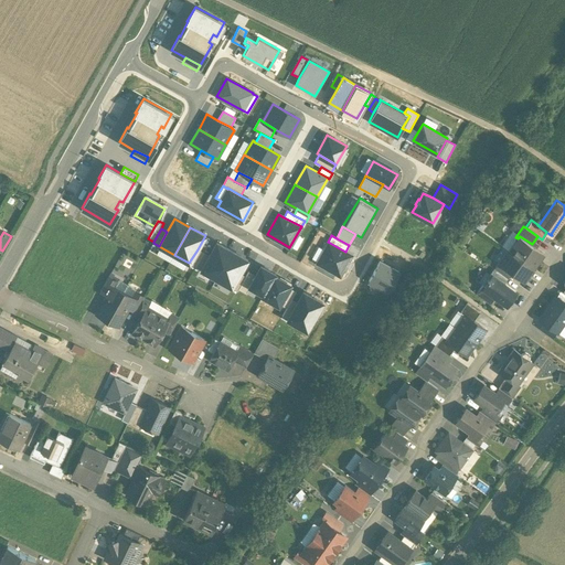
[(532,244),(520,236),(518,238),(509,251),(532,267),(543,252),(532,244)]
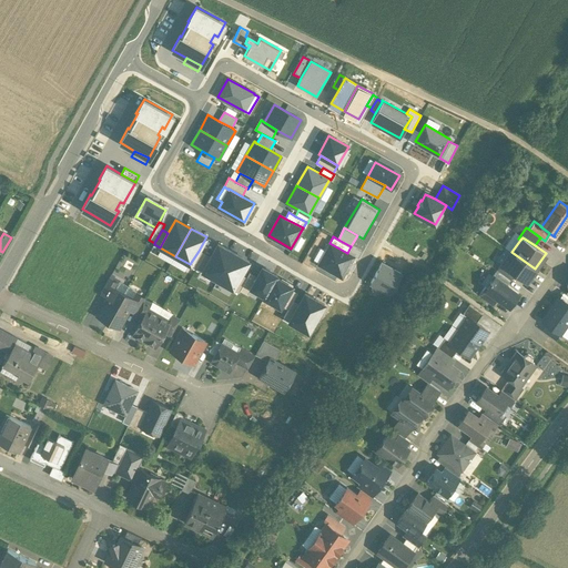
[(352,255),(347,253),(330,243),(317,265),(341,277),(352,255)]
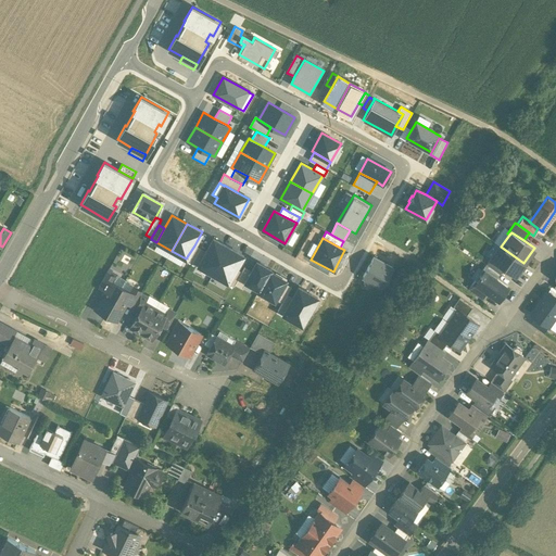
[(228,247),(213,239),(205,252),(198,266),(213,274),(228,247)]
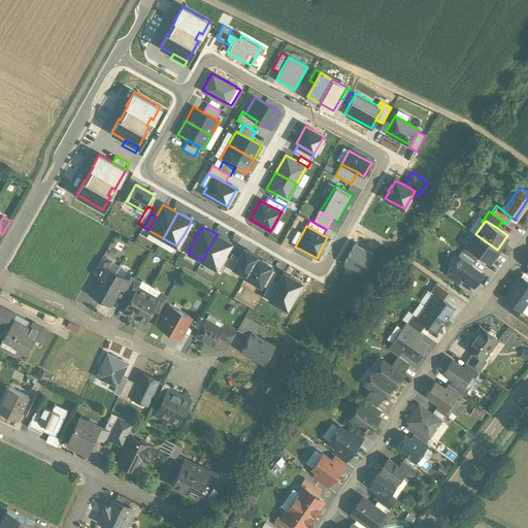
[(185,233),(176,245),(183,250),(190,236),(185,233)]
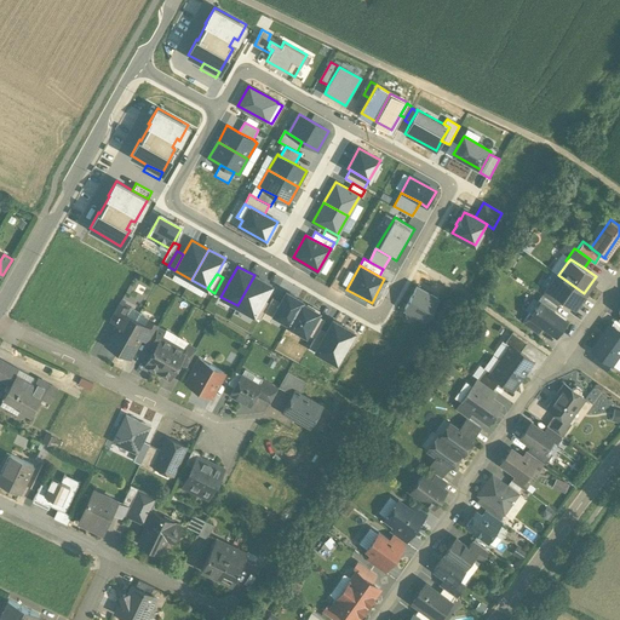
[(271,285),(254,275),(237,305),(254,315),(263,299),(271,285)]
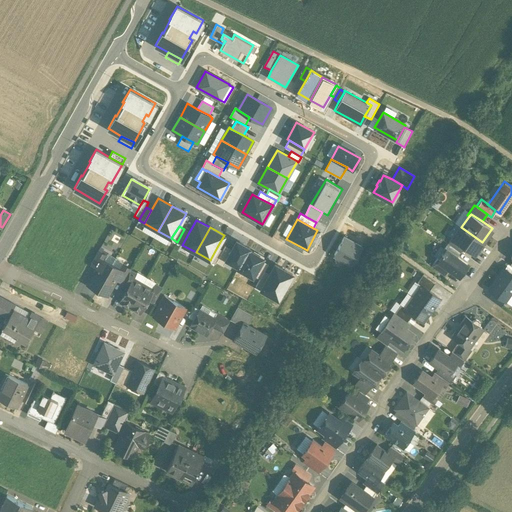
[(482,242),(461,227),(453,238),(453,239),(463,246),(474,254),(482,242)]
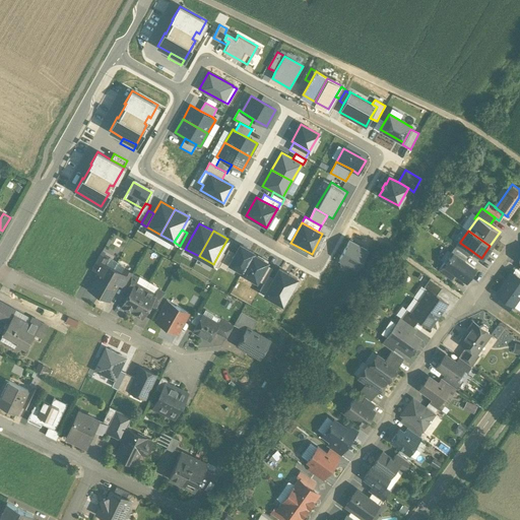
[(192,236),(187,233),(180,246),(185,249),(192,236)]
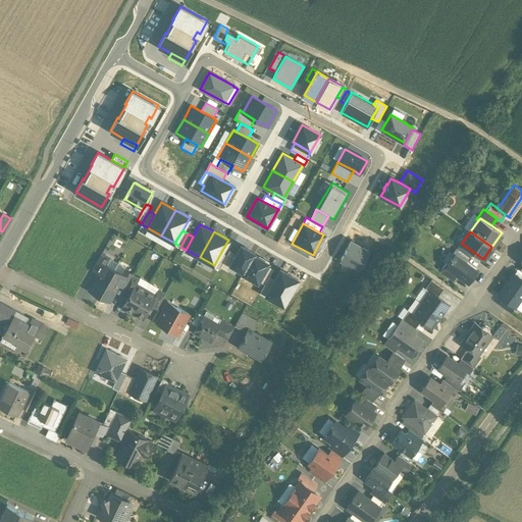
[(358,269),(368,252),(351,242),(341,259),(343,260),(341,263),(348,267),(350,264),(358,269)]
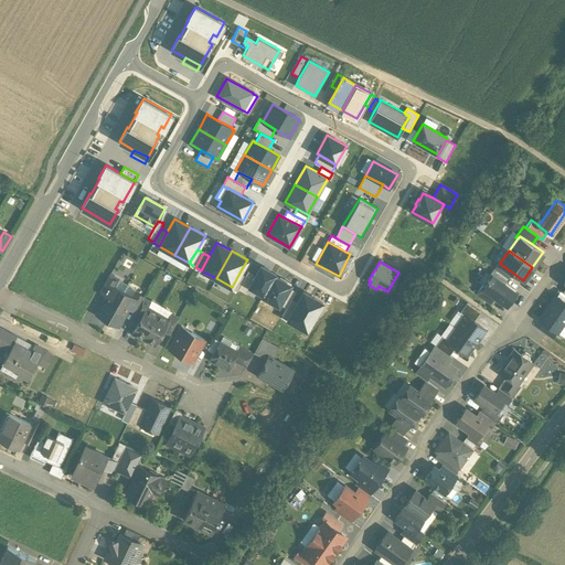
[(511,272),(500,264),(500,263),(498,262),(493,267),(508,277),(511,272)]
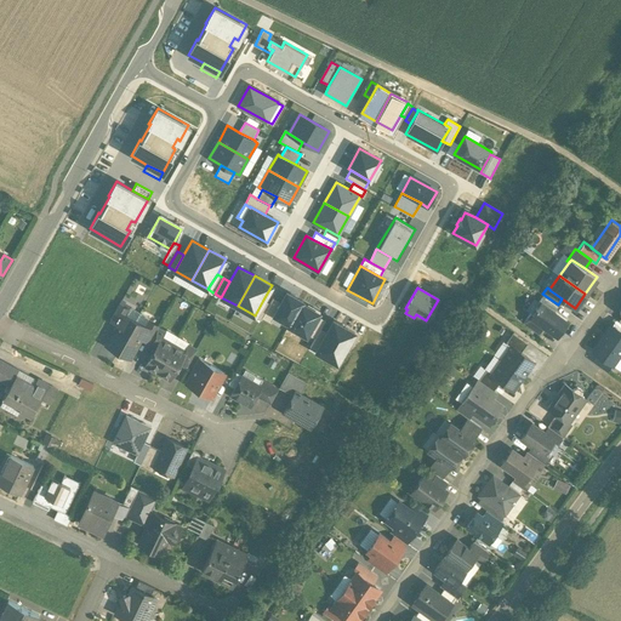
[(274,314),(290,323),(301,302),(302,300),(286,291),(281,302),(274,314)]
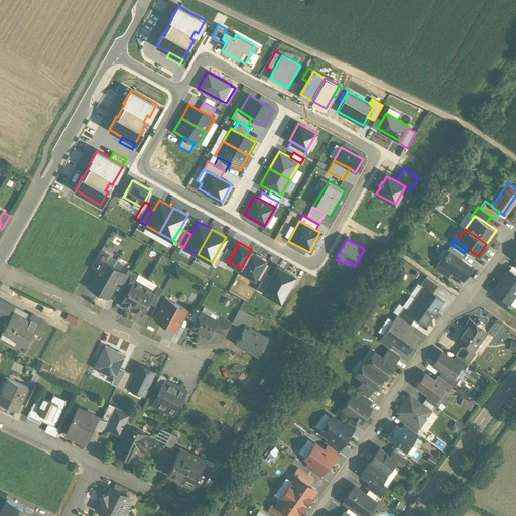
[(464,253),(450,244),(447,250),(449,251),(460,258),(464,253)]
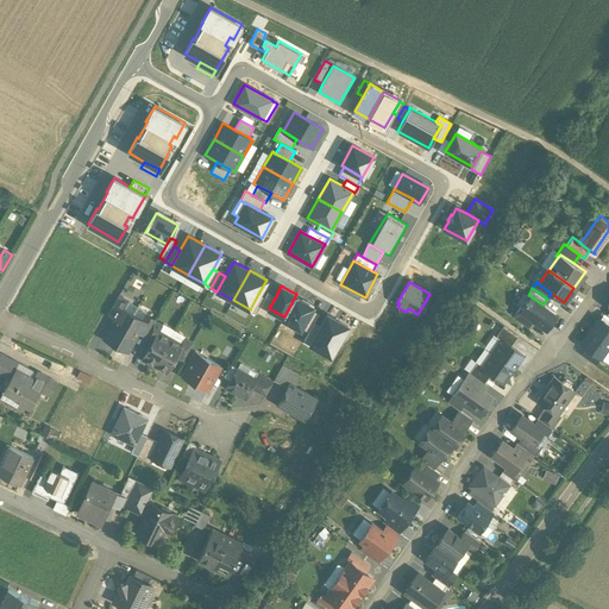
[(265,315),(269,308),(276,296),(268,293),(264,297),(257,311),(265,315)]
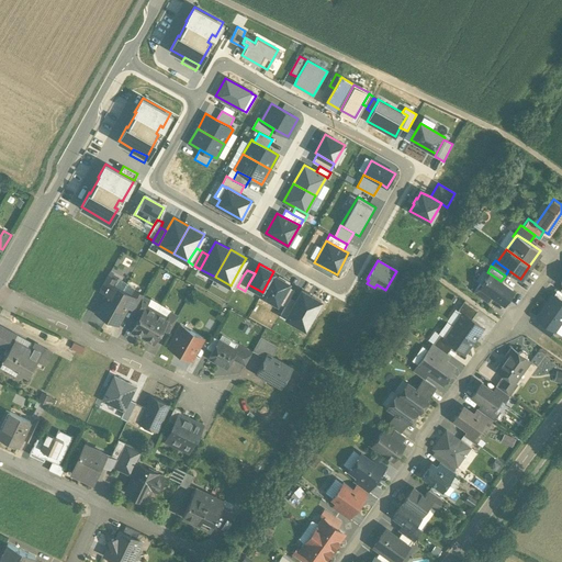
[(238,271),(231,285),(236,289),(237,287),(244,274),(238,271)]
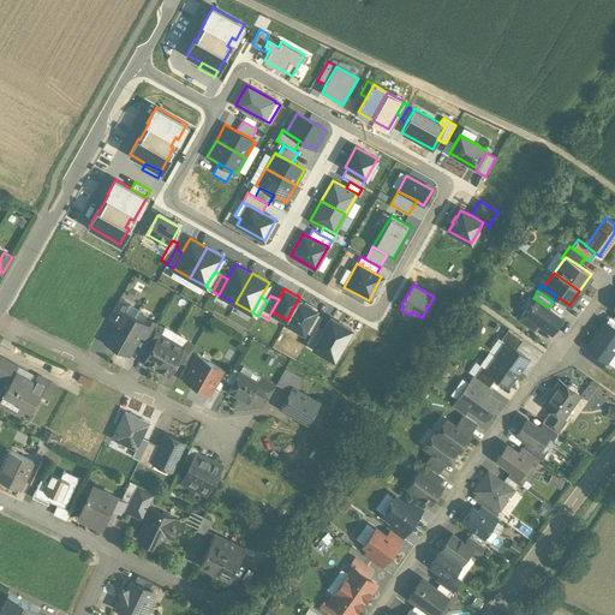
[(304,332),(305,330),(315,312),(316,309),(298,299),(287,320),(286,322),(304,332)]
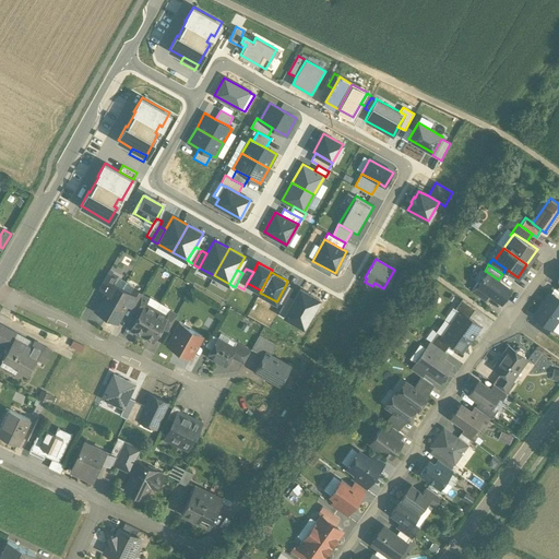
[(498,280),(487,272),(484,276),(483,276),(482,277),(483,277),(479,283),(478,284),(489,293),(500,300),(510,288),(498,280)]
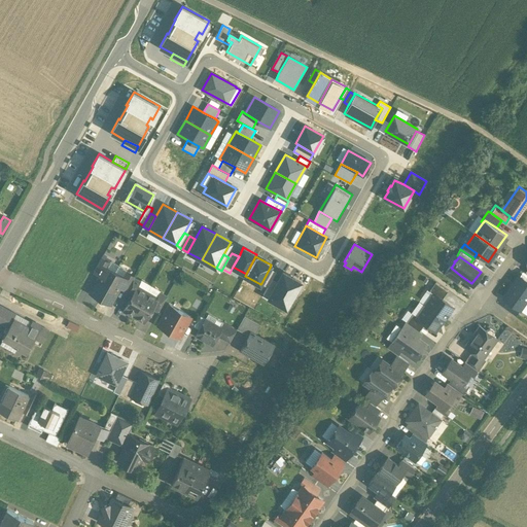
[(100,259),(93,272),(100,276),(105,267),(105,268),(108,264),(100,259)]
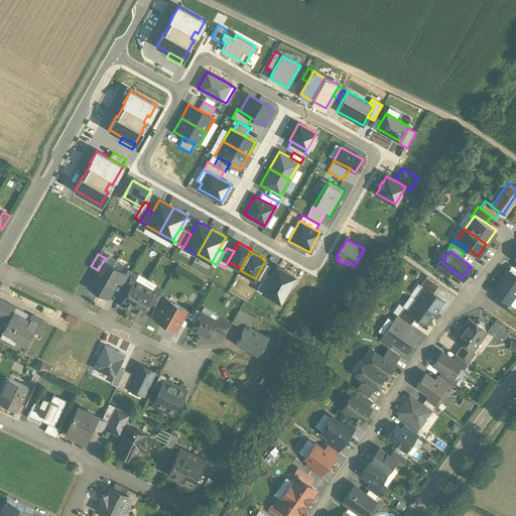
[(452,270),(441,262),(442,261),(440,259),(434,268),(447,277),(452,270)]
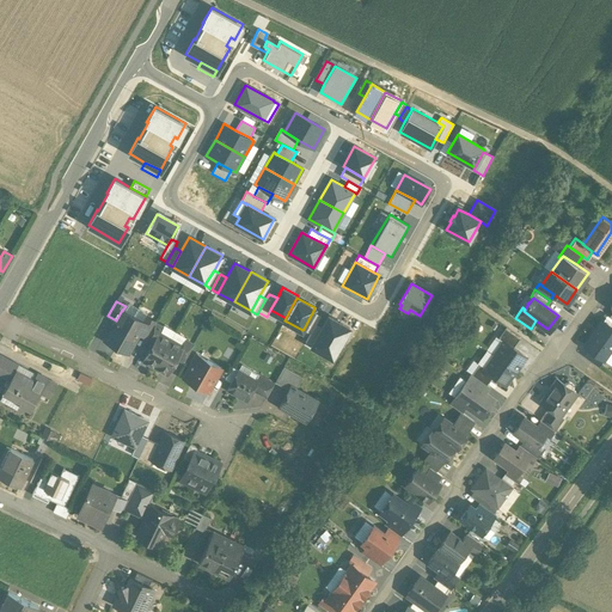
[(122,311),(122,310),(116,320),(104,340),(116,347),(133,317),(122,311)]
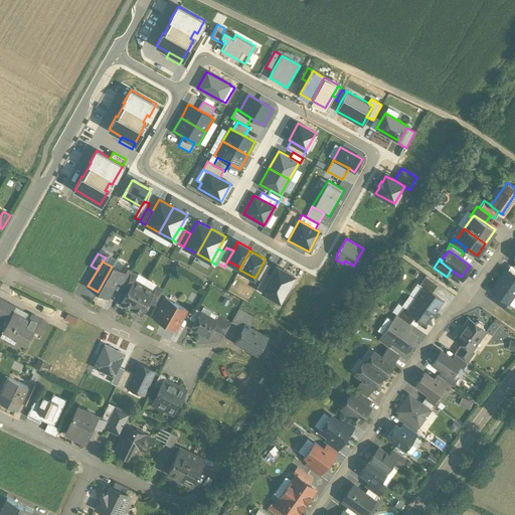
[(255,277),(262,280),(266,272),(270,265),(264,262),(255,277)]
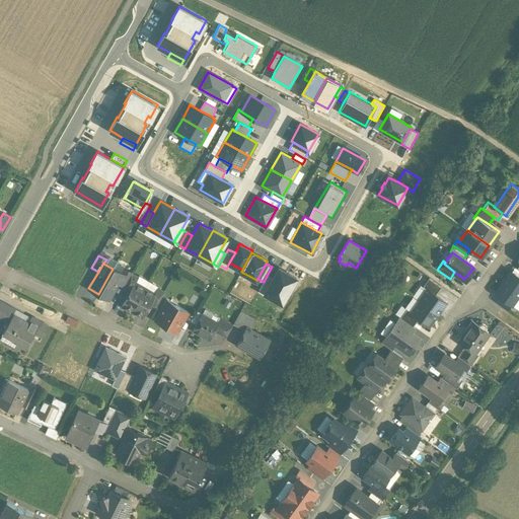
[(296,277),(279,268),(274,277),(267,289),(284,299),(296,277)]
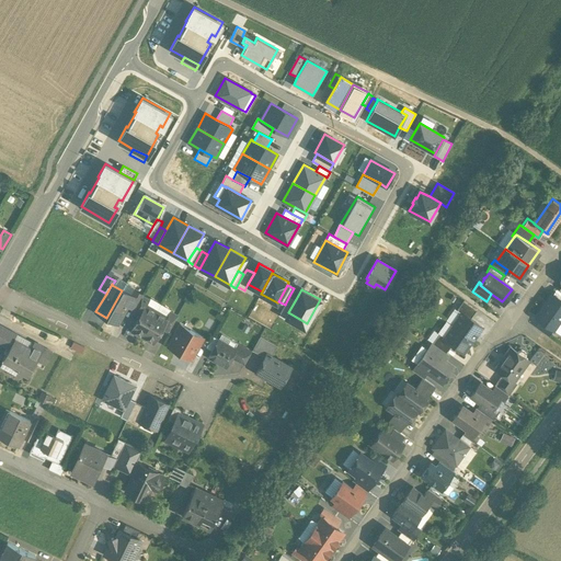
[(132,296),(122,290),(106,318),(117,324),(128,306),(127,306),(133,296),(132,296)]
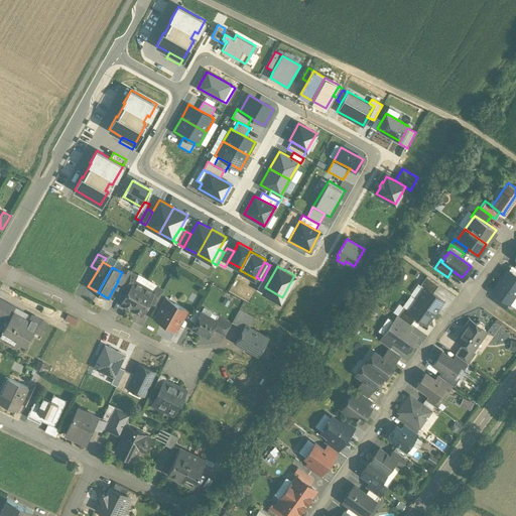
[(122,272),(117,281),(118,281),(124,284),(130,273),(131,272),(124,268),(121,272),(122,272)]
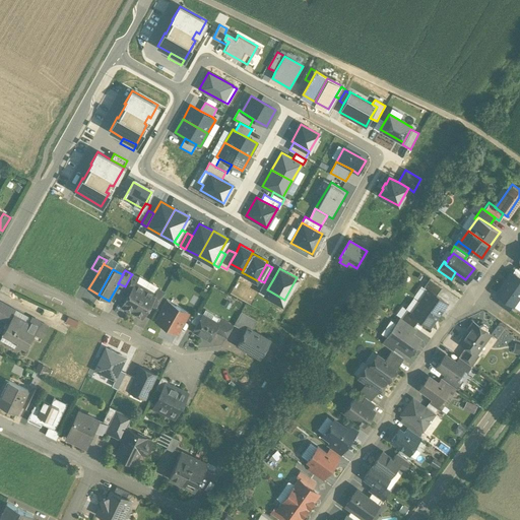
[(511,271),(496,293),(512,305),(519,310),(519,308),(519,277),(513,272),(511,271)]
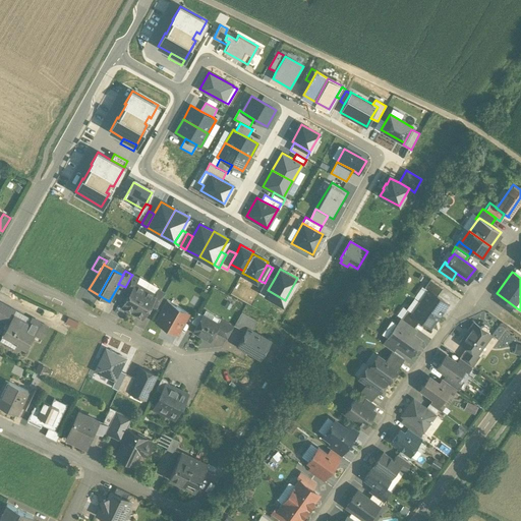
[(268,290),(275,278),(269,275),(265,283),(259,291),(266,294),(268,290)]
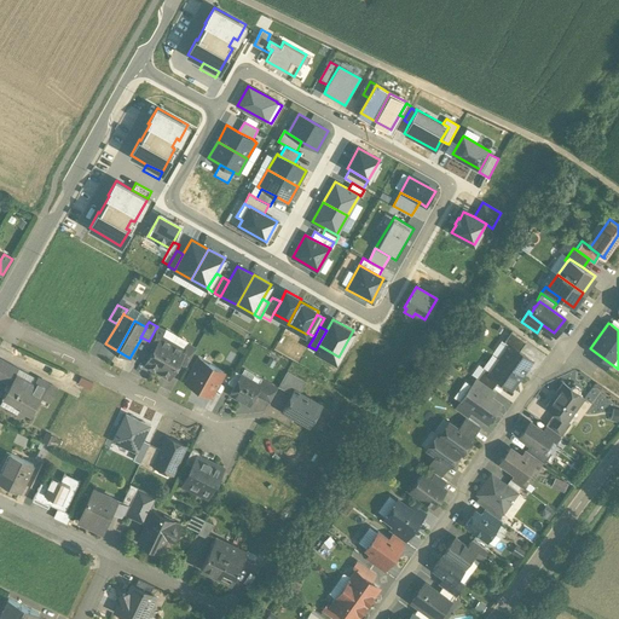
[(149,341),(148,343),(155,348),(161,337),(165,331),(156,328),(149,341)]
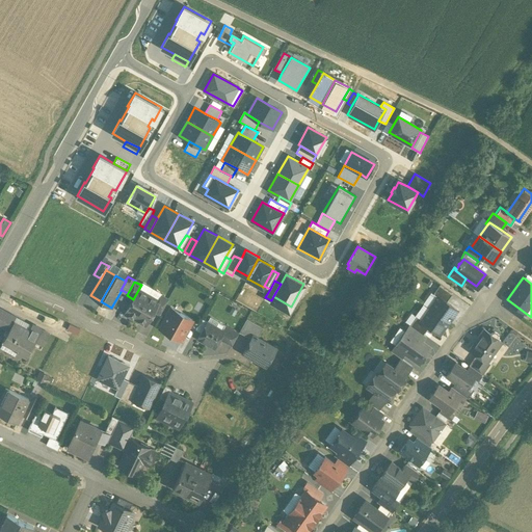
[(452,294),(439,285),(432,293),(437,296),(446,302),(452,294)]
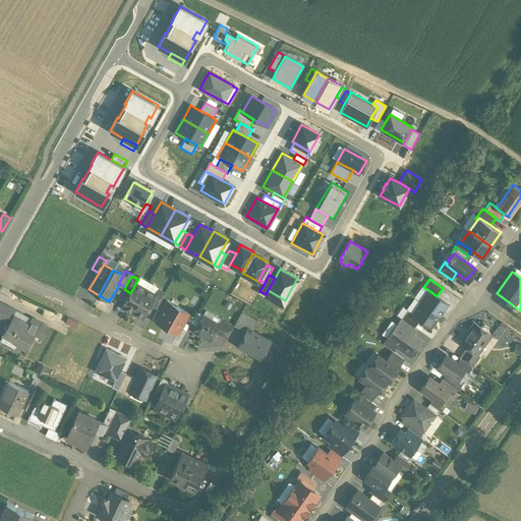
[(130,293),(122,307),(132,312),(146,290),(135,284),(130,293)]
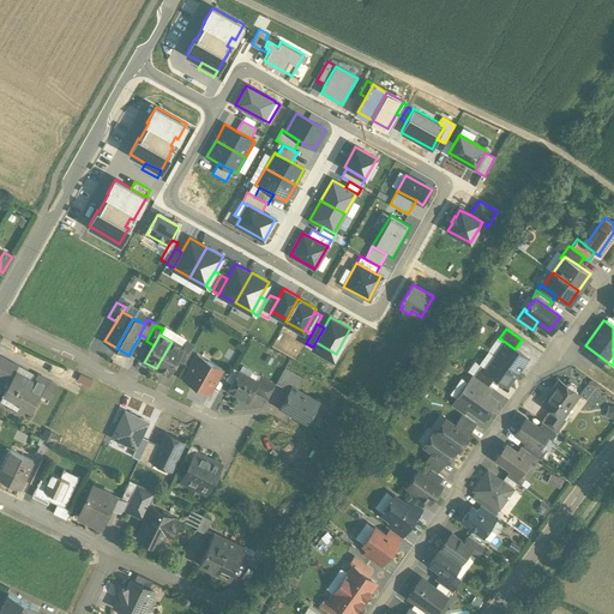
[(182,348),(172,342),(156,368),(168,375),(178,359),(184,349),(182,348)]
